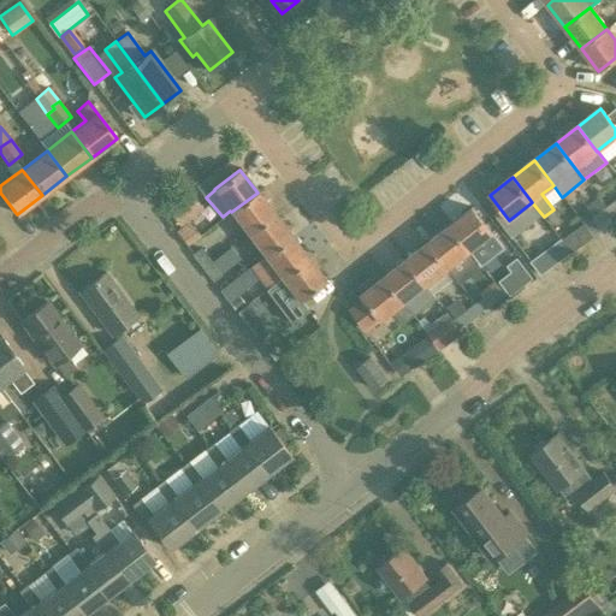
[(183,223),(202,208),(190,191),(167,208),(181,226),(177,230),(188,244),(200,235),(191,224),(187,227),(183,223)]
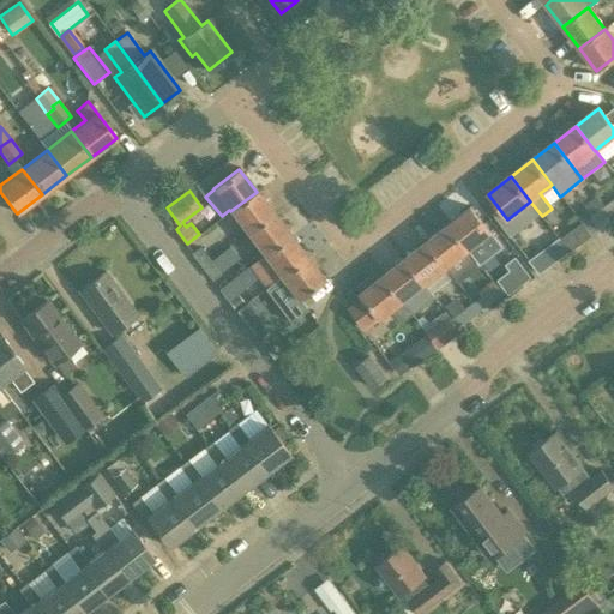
[(230,211),(247,234),(274,214),(257,192),(230,211)]
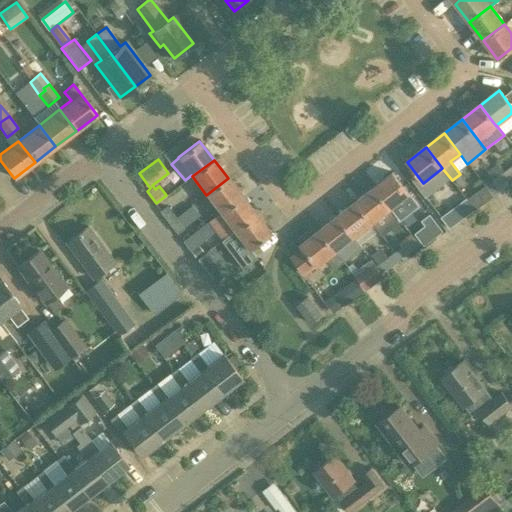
[(390,209),(408,194),(392,173),(373,188),(390,209)]
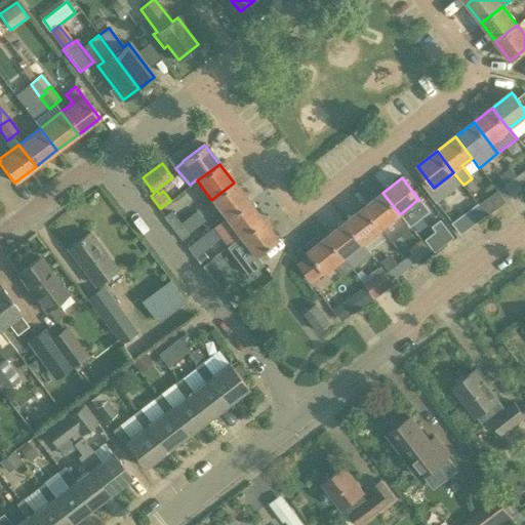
[(522,184),(517,177),(497,192),(502,198),(522,184)]
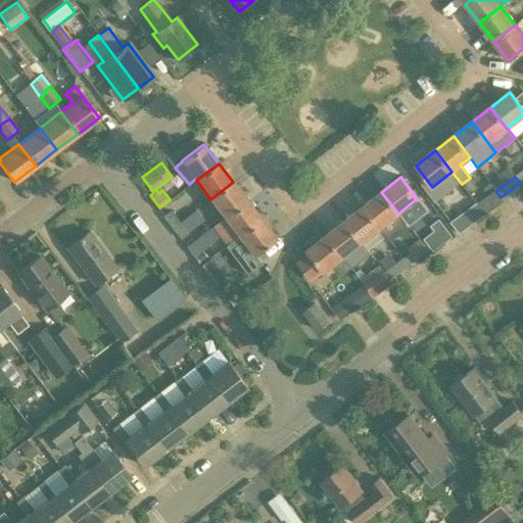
[(210,199),(225,217),(246,200),(233,182),(210,199)]
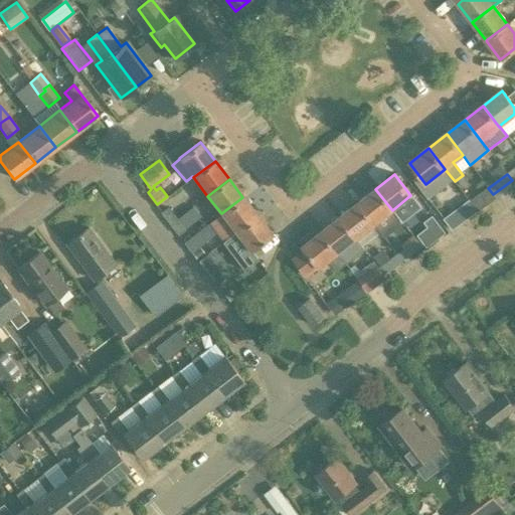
[(493,194),(488,188),(470,201),(475,208),(478,211),(496,197),(493,194)]
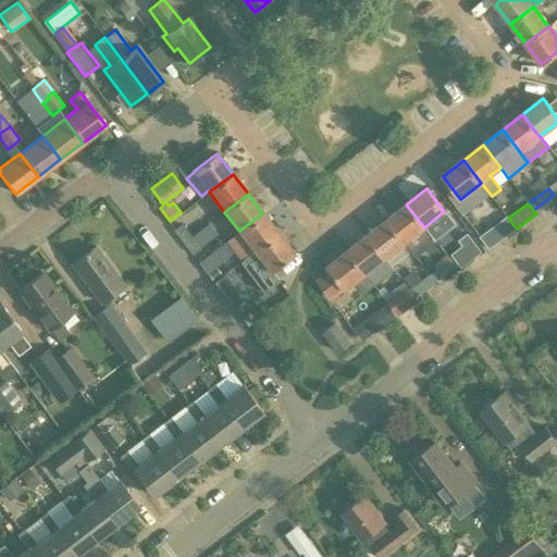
[(424,227),(406,205),(386,220),(404,243),(424,227)]
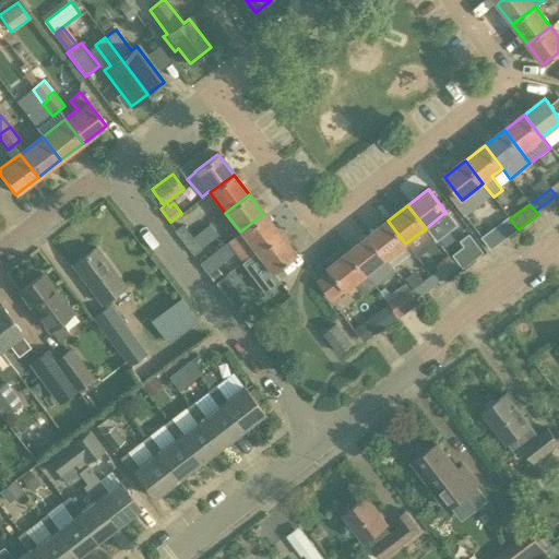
[(256,251),(278,234),(263,214),(240,232),(226,242),(240,262),(254,251),(256,251)]
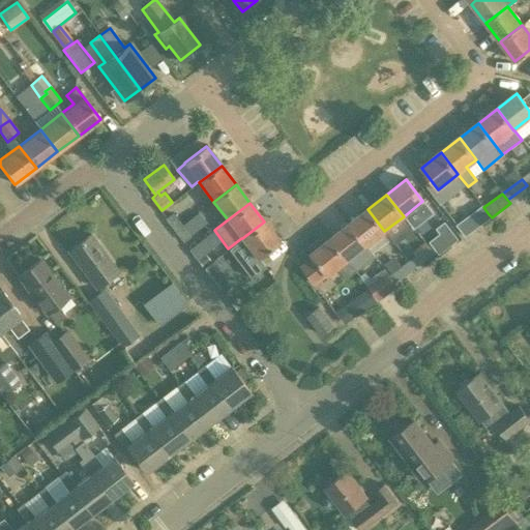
[(466,236),(479,227),(491,217),(483,207),(459,226),(466,236)]
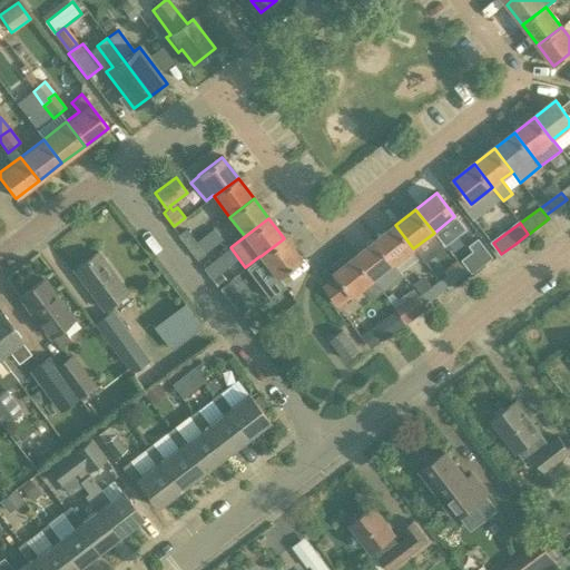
[(413,248),(395,225),(375,241),(401,273),(420,257),(413,248)]
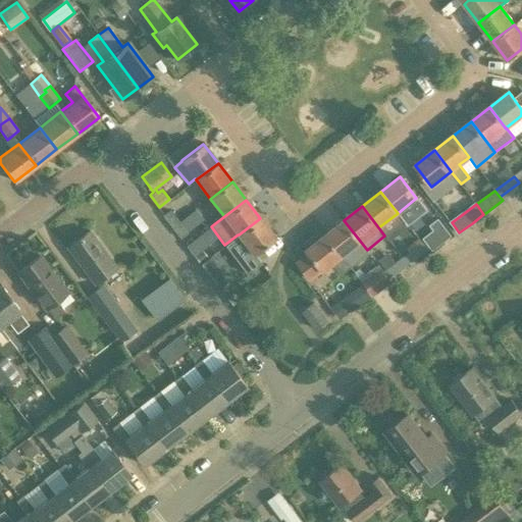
[(184,217),(190,227),(205,218),(198,208),(184,217)]
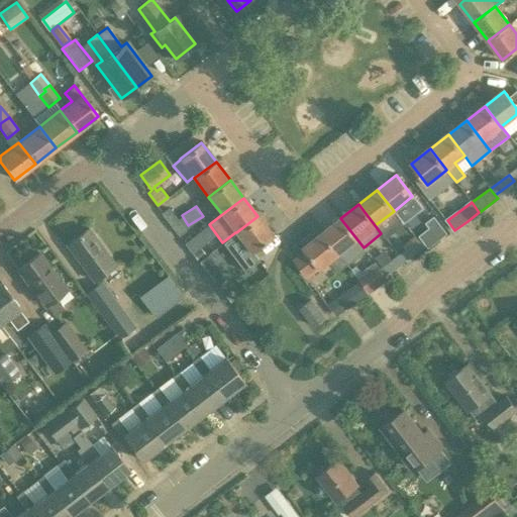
[(161,214),(170,226),(177,221),(168,209),(161,214)]
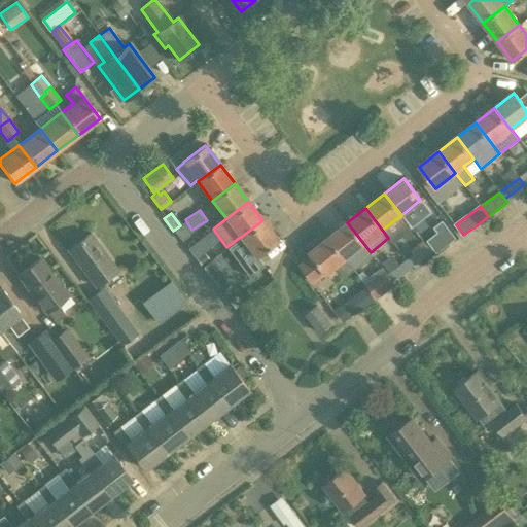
[(277,239),(262,220),(241,237),(227,247),(248,275),(261,266),(255,256),(278,240),(277,239)]
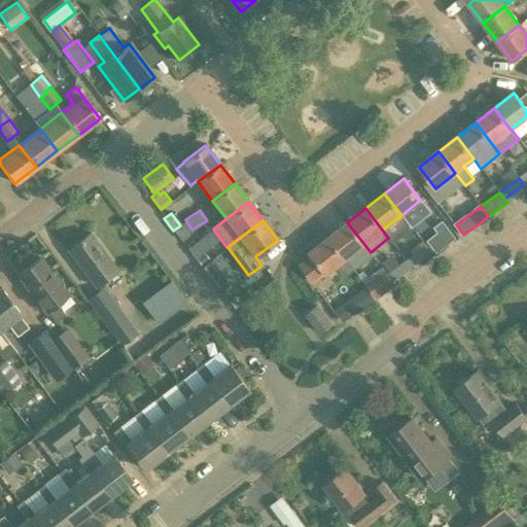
[(372,253),(371,252),(347,222),(328,237),(345,258),(353,269),(372,253)]
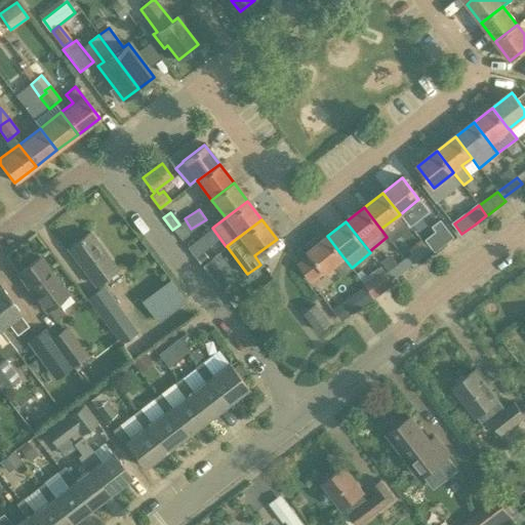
[(434,227),(445,242),(451,237),(440,223),(434,227)]
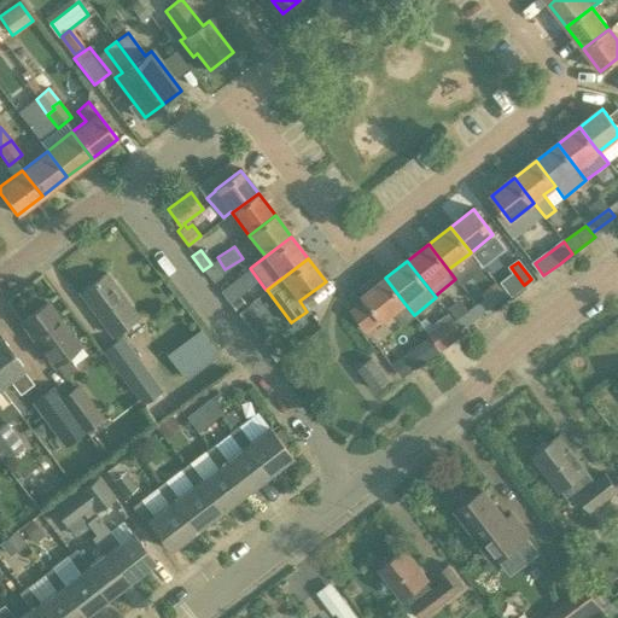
[(221,277),(211,264),(203,270),(214,284),(221,277)]
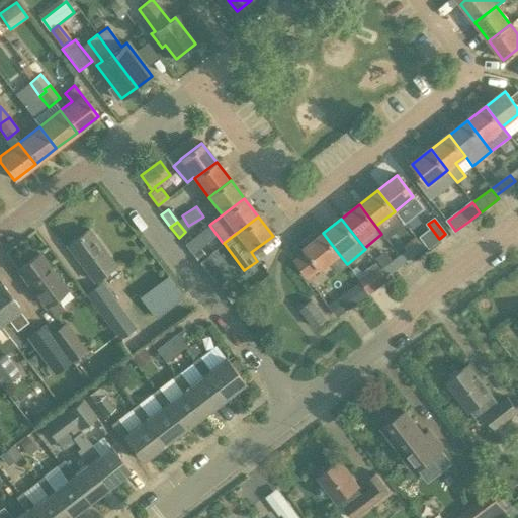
[(92,280),(114,264),(88,229),(66,246),(92,280)]
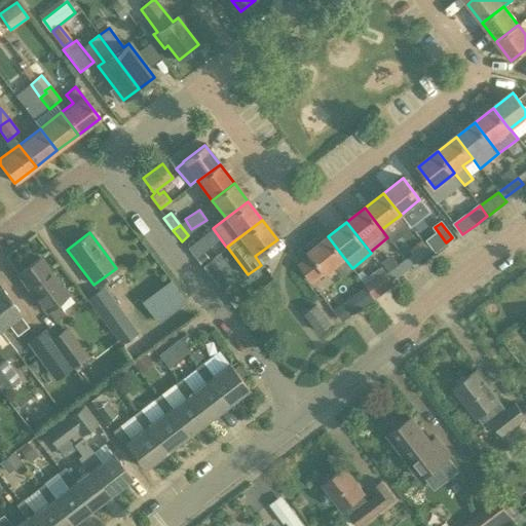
[(344,258),(328,236),(308,252),(311,255),(299,264),(312,282),(325,272),(326,273),(344,258)]
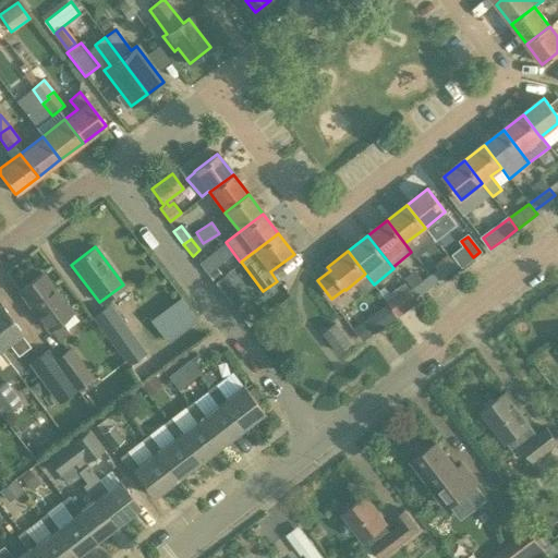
[(457,268),(451,261),(431,276),(436,283),(457,268)]
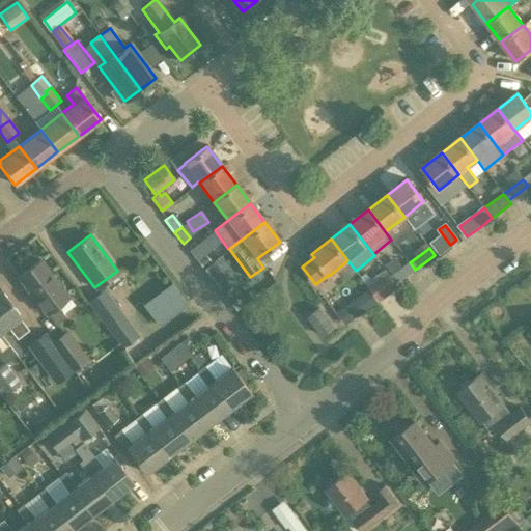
[(47,314),(48,313),(55,324),(64,316),(57,306),(68,298),(40,260),(19,277),(47,314)]
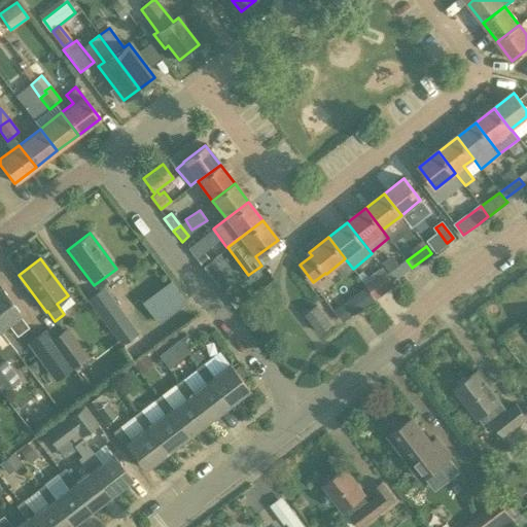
[(202,267),(211,278),(221,270),(213,258),(202,267)]
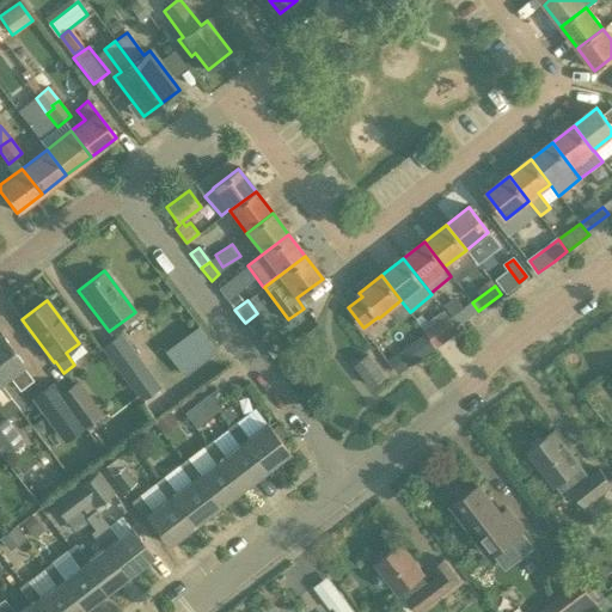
[(450,318),(459,330),(459,331),(482,314),(478,311),(472,303),(472,301),(450,318)]
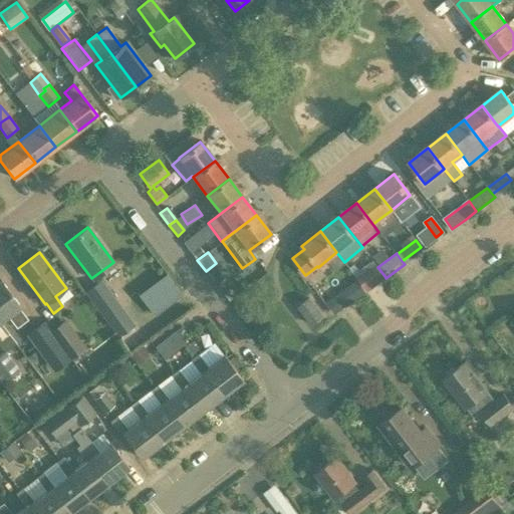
[(386,277),(377,267),(375,265),(358,278),(368,291),(386,277)]
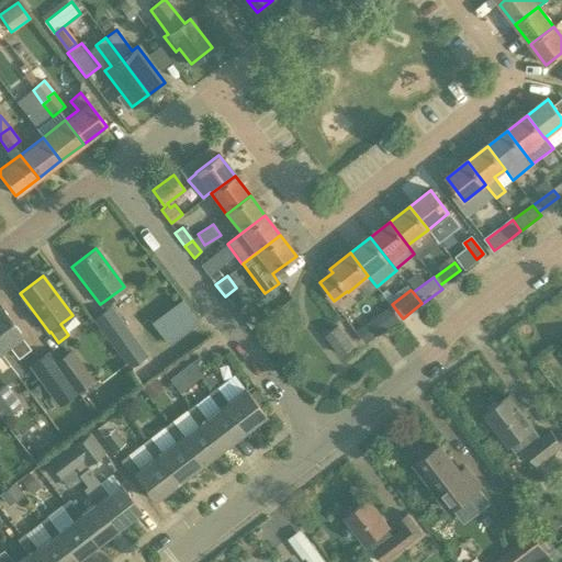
[(152,323),(168,344),(197,322),(180,301),(152,323)]
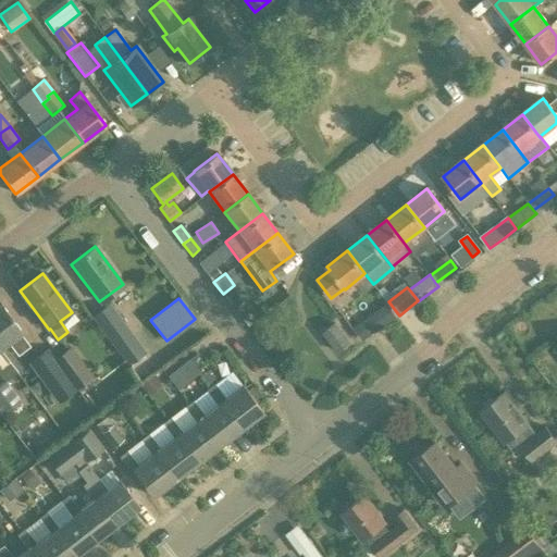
[(387,301),(356,326),(366,338),(398,314),(387,301)]
